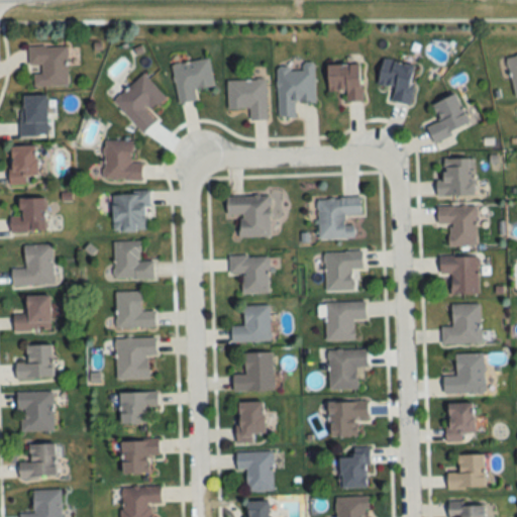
[(68,46),(29,46),(29,68),(31,68),(31,86),(68,86),(68,46)]
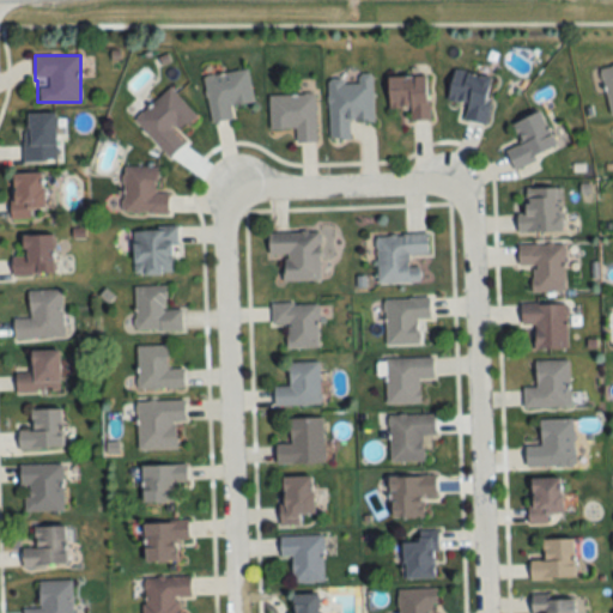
[(253,102),(248,70),(205,76),(211,122),(231,120),(229,105),(253,102)]
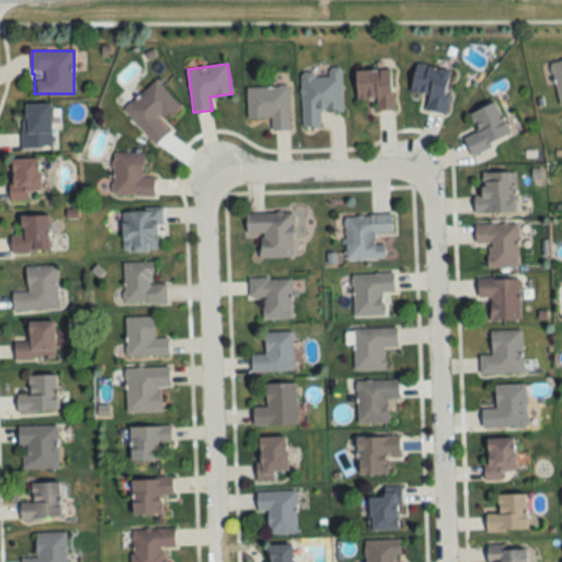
[(425,110),(447,112),(452,69),(415,64),(412,92),(427,94),(425,110)]
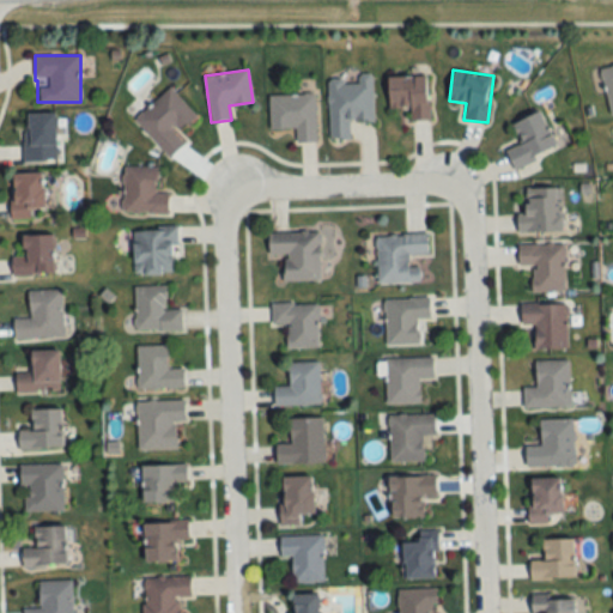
[(374,121),(374,76),(358,76),(358,80),(328,80),(328,139),(350,139),(350,121),(374,121)]
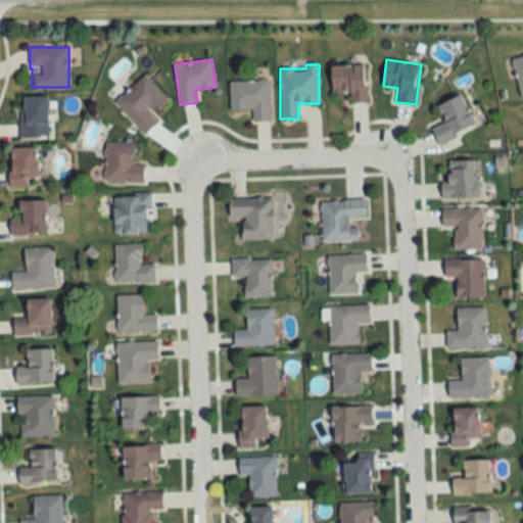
[(365,64),(332,64),(332,91),(350,91),(350,102),(365,102),(365,64)]
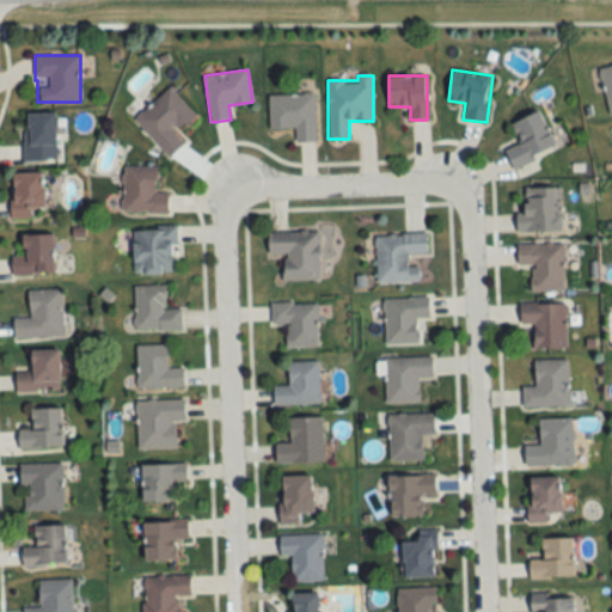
[(184,144),(175,133),(195,115),(170,87),(135,120),(169,157),(184,144)]
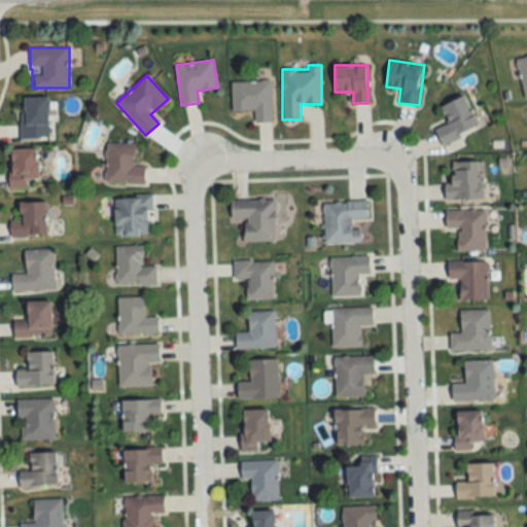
[(232,81),(232,110),(254,110),(254,121),(272,121),(272,80),(232,81)]
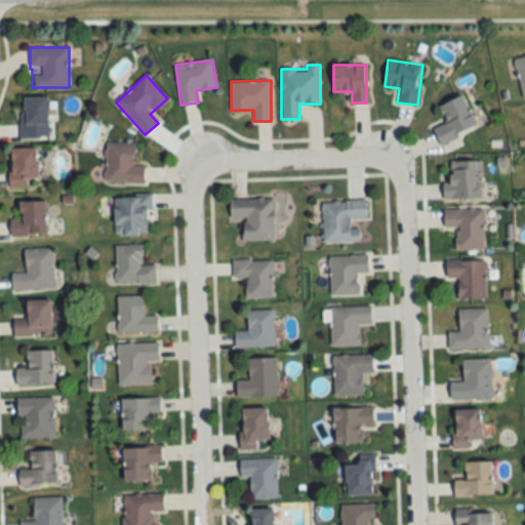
[(463,95),(438,107),(445,123),(434,128),(441,145),(478,128),(463,95)]
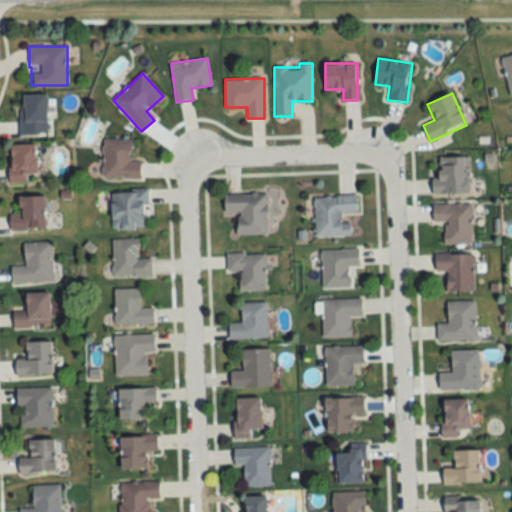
[(47,94),(20,94),(20,135),(47,135),(47,94)]
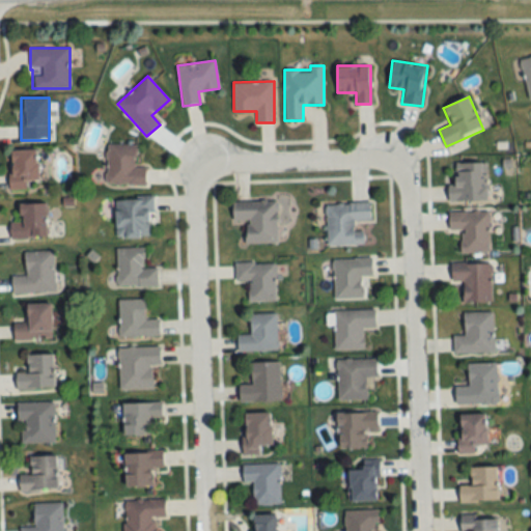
[(135,167),(136,145),(108,144),(106,185),(145,186),(146,167),(135,167)]
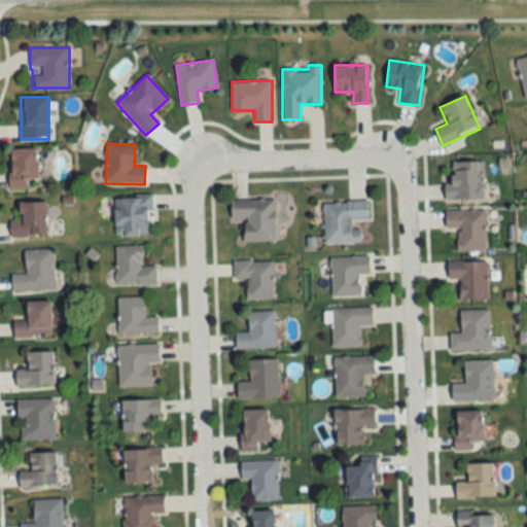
[(28,187),(28,180),(39,180),(39,147),(9,147),(9,187),(28,187)]
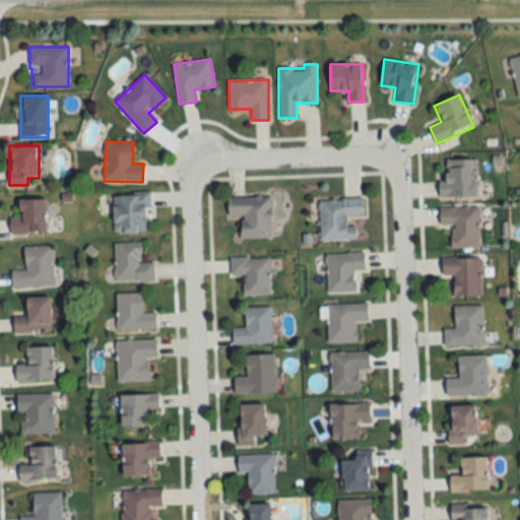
[(441,197),(476,197),(476,159),(446,159),(446,180),(441,180),(441,197)]
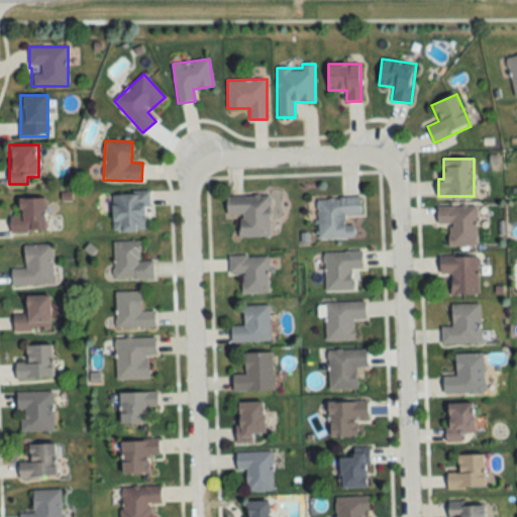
[(148,191),(112,193),(114,231),(150,230),(148,191)]
